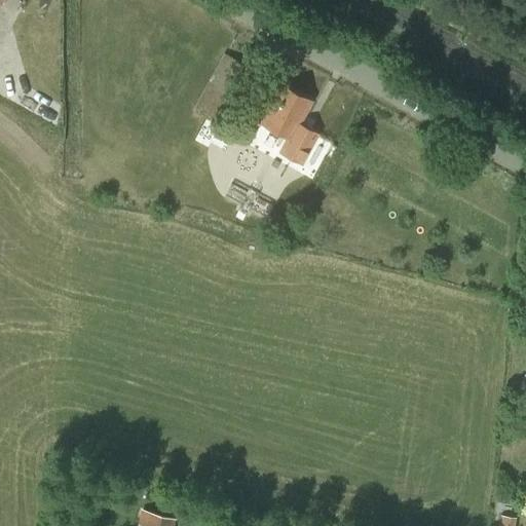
[(223,127),(247,84),(234,78),(241,63),(224,52),(192,111),(223,127)]
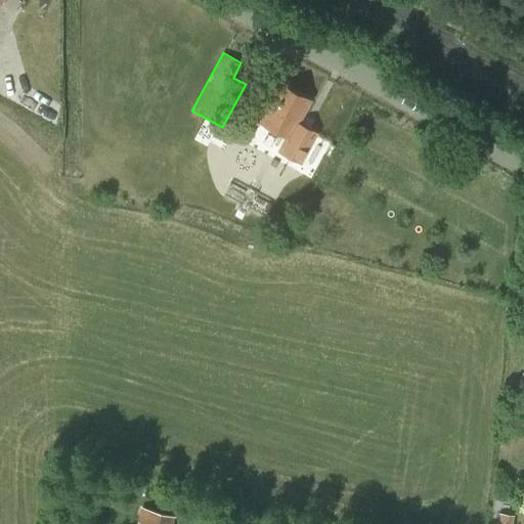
[(301,165),(319,132),(297,121),(309,99),(280,84),(260,121),(285,135),(276,150),(301,165)]
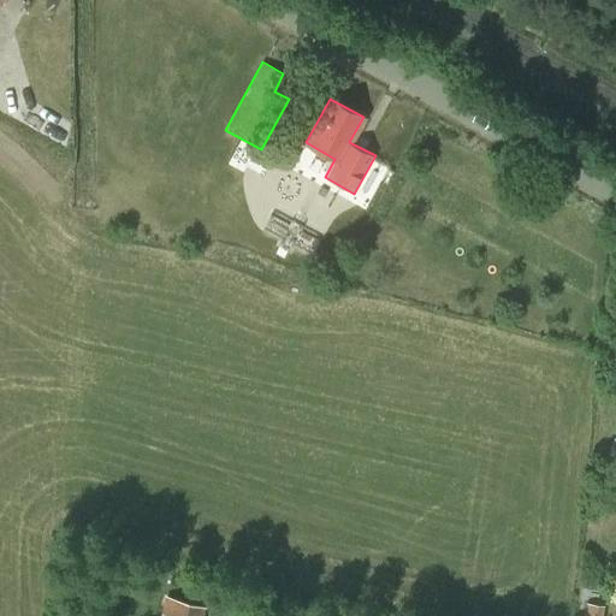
[(282,234),(276,249),(295,258),(292,264),(304,267),(307,262),(326,270),(332,254),(313,247),(315,241),(303,236),(301,242),(282,234)]
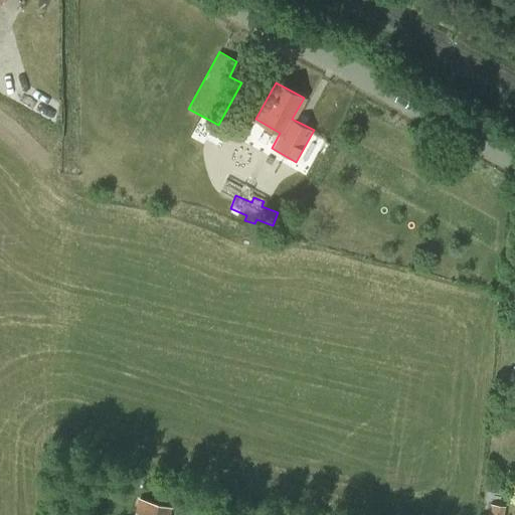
[(167,514),(169,508),(140,500),(137,513),(142,514),(141,514),(167,514)]
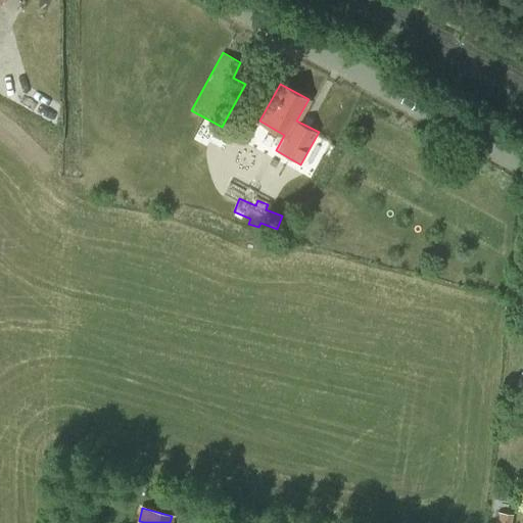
[(515,522),(516,511),(494,510),(493,522),(515,522)]
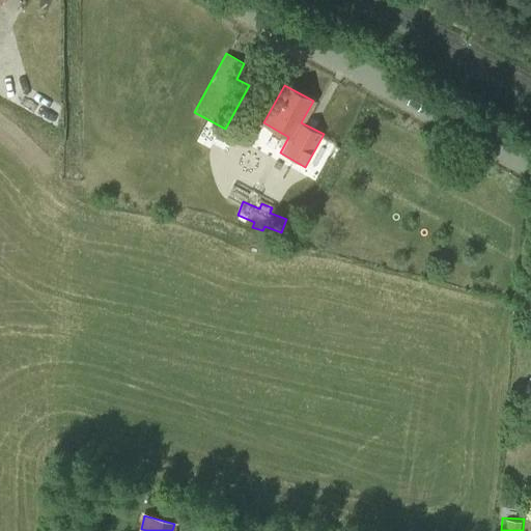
[(235,530),(238,526),(222,522),(219,530),(235,530)]
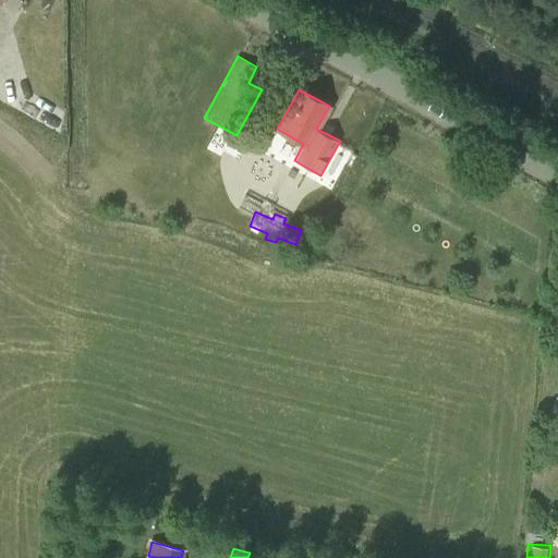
All buildings are outlined.
